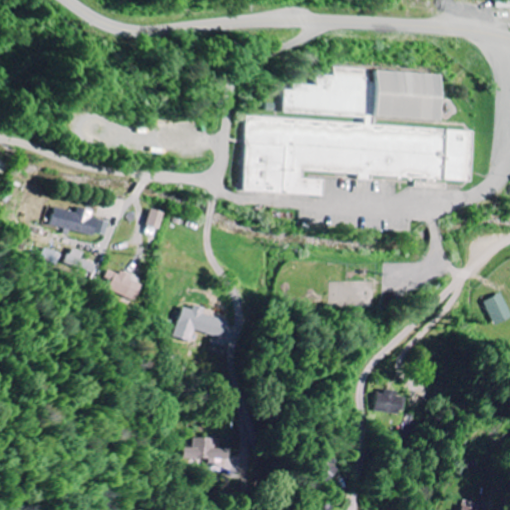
[(470,181),(473,130),(375,124),(375,117),(437,120),(440,74),(336,68),(336,75),(319,74),(318,85),(295,84),(294,90),(285,89),(284,116),(245,113),(241,190),(323,195),(324,179),(303,178),(304,170),(357,173),(357,179),(371,180),(371,175),(470,181)]
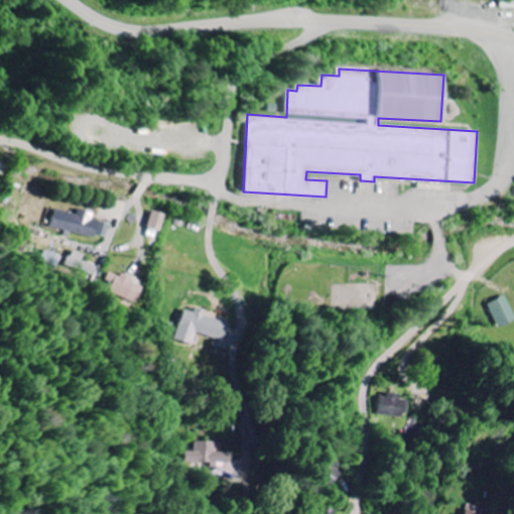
[(76,214),(53,209),(49,227),(95,237),(96,233),(107,236),(110,223),(91,218),(93,212),(77,209),(76,214)]
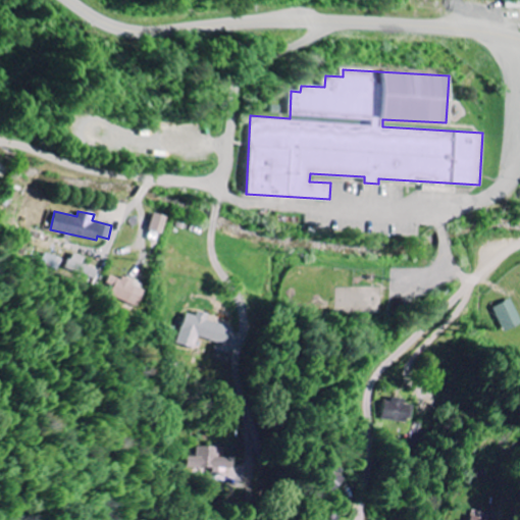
[(148,229),(162,234),(166,216),(152,212),(148,229)]
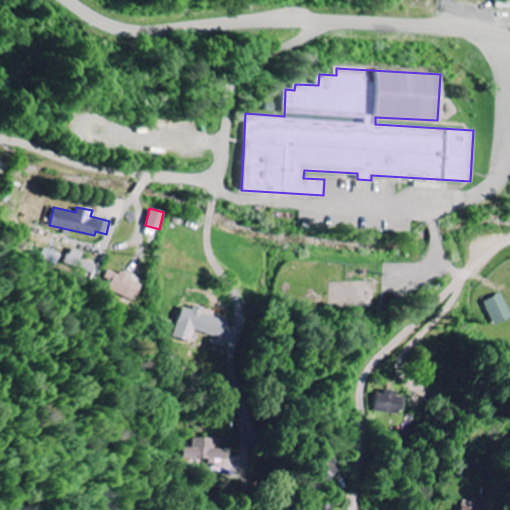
[(84,252),(72,247),(66,264),(94,273),(97,264),(82,258),(84,252)]
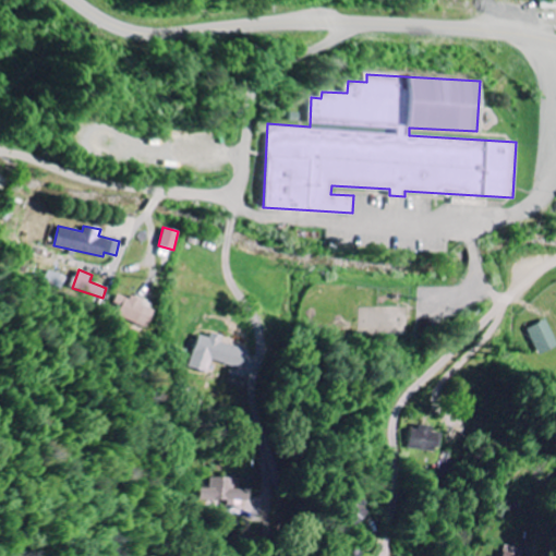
[(118,294),(112,313),(153,325),(158,306),(118,294)]
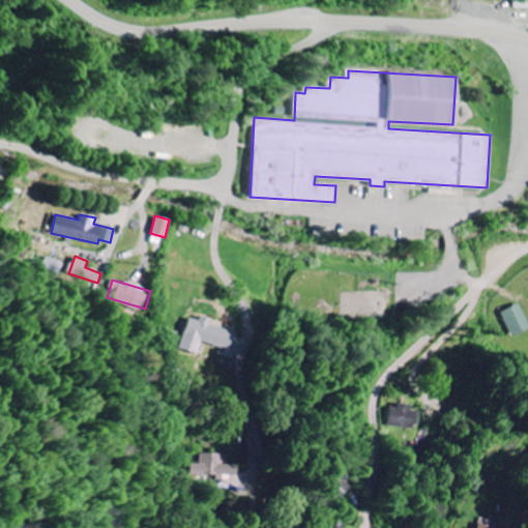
[(512,335),(527,328),(527,321),(519,302),(501,311),(512,335)]
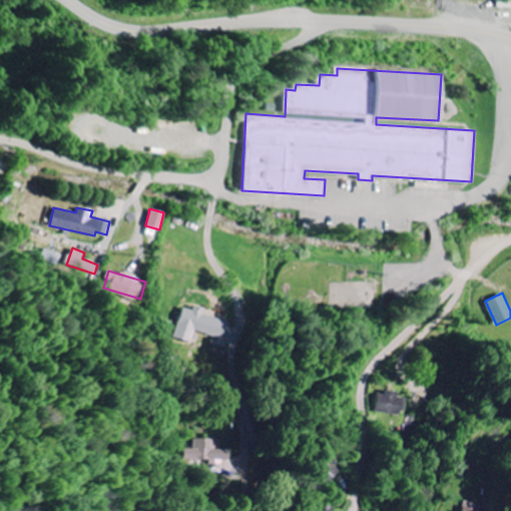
[(227,322),(202,314),(204,309),(192,306),(190,310),(181,307),(173,336),(191,342),(194,330),(222,339),(227,322)]
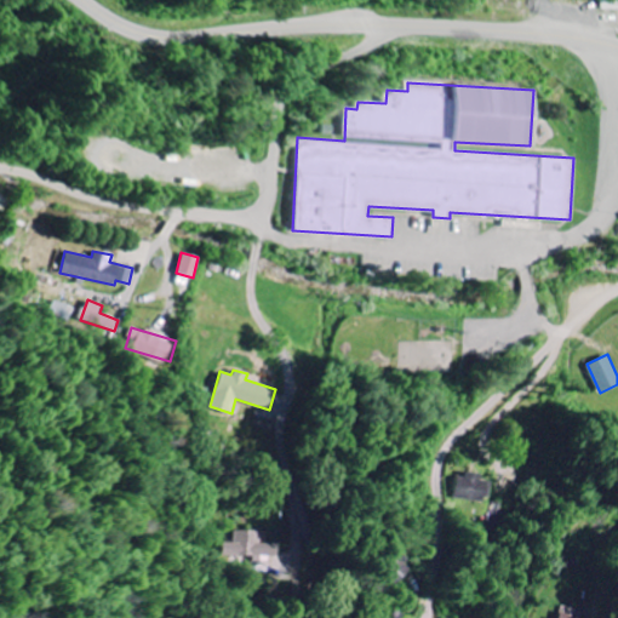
[(456,473),(453,497),(488,501),(491,481),(479,480),(480,475),(456,473)]
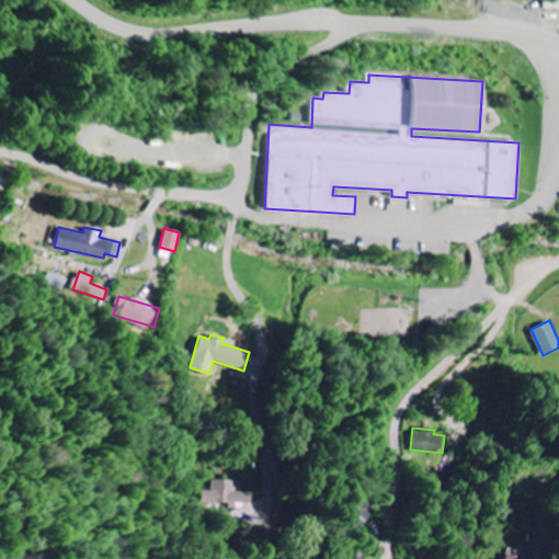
[(371,514),(349,493),(335,509),(357,528),(371,514)]
